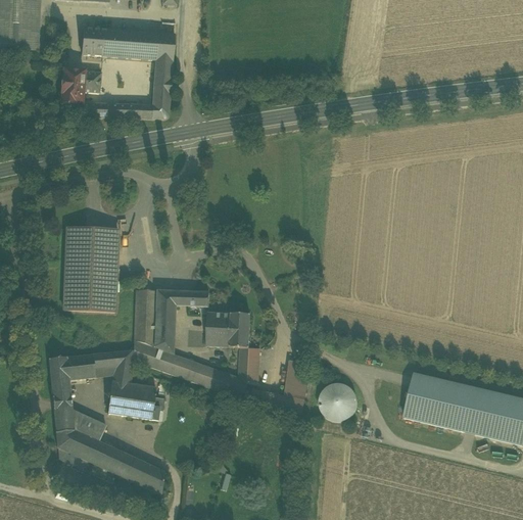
[(0,0),(0,47),(36,49),(38,0),(0,0)]
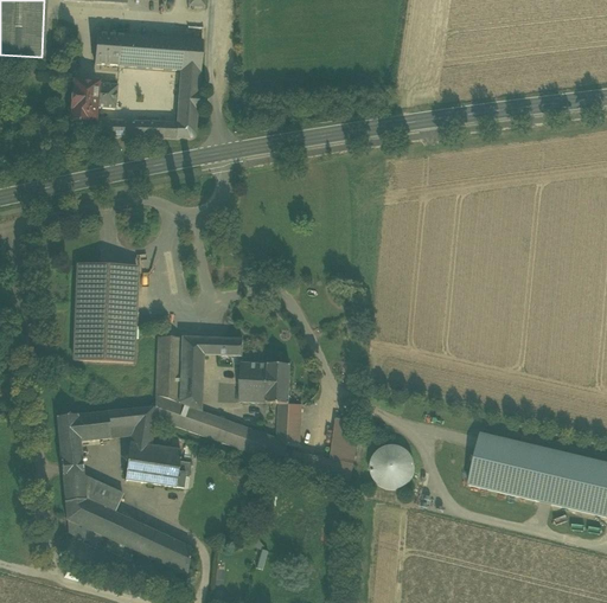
[(180,68),(179,94),(198,95),(202,39),(97,32),(95,62),(180,68)]
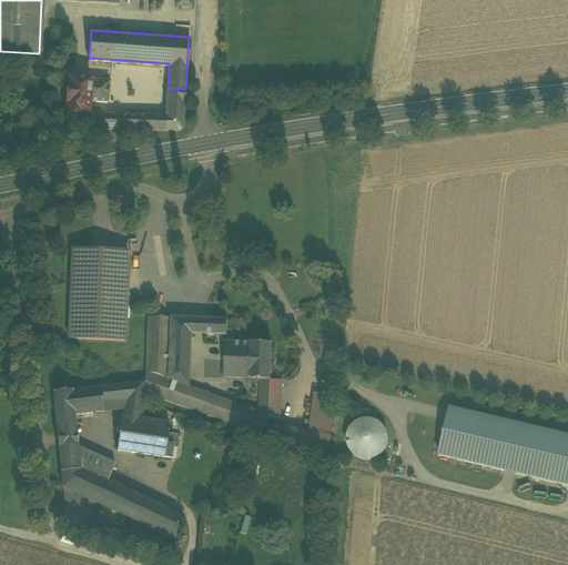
[(89,111),(90,99),(91,77),(69,74),(69,83),(68,83),(67,101),(68,101),(67,110),(81,111),(89,112),(89,111)]
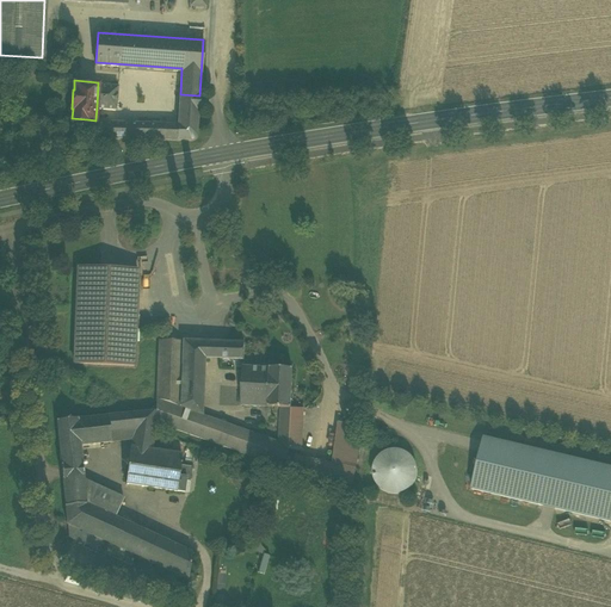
[(118,84),(98,82),(97,106),(116,107),(118,84)]
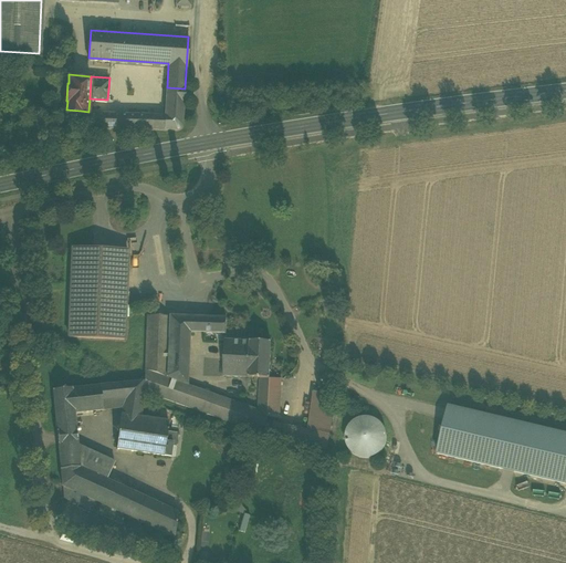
[(167,87),(166,95),(185,97),(185,89),(167,87)]
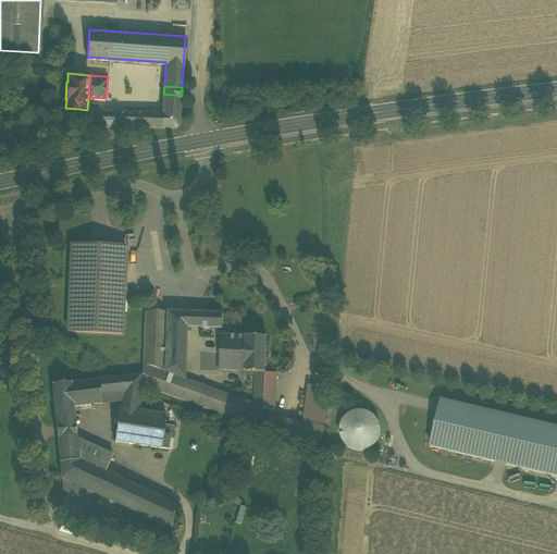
[(180,121),(182,96),(163,94),(162,111),(87,109),(87,110),(86,124),(174,125),(177,124),(180,121)]
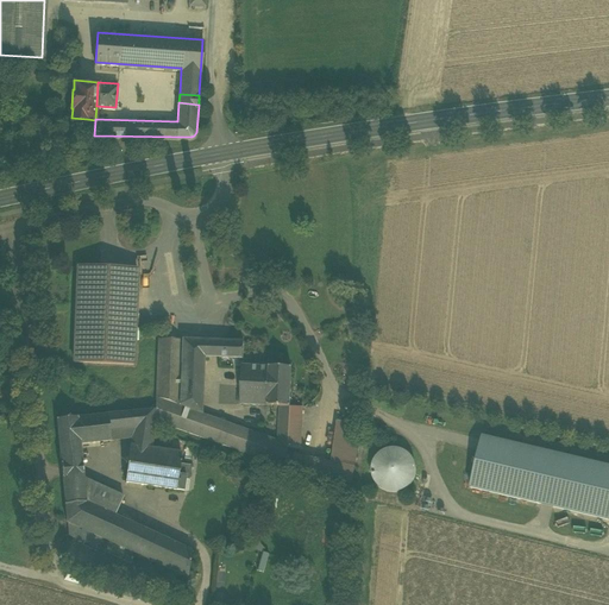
[(74,359),(133,361),(137,266),(79,264),(74,359)]
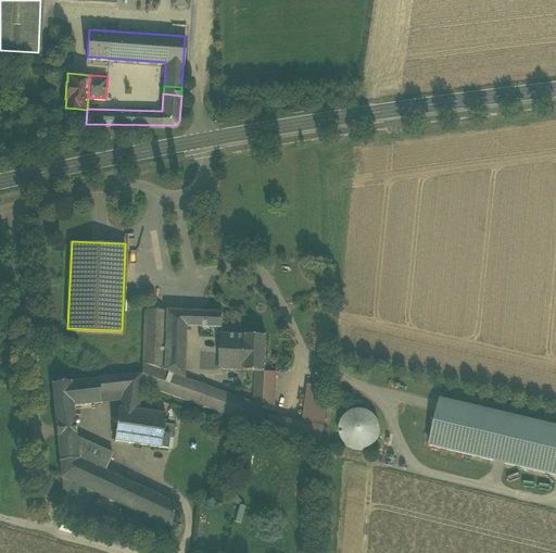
[(184,375),(186,324),(187,309),(144,308),(142,372),(184,375)]
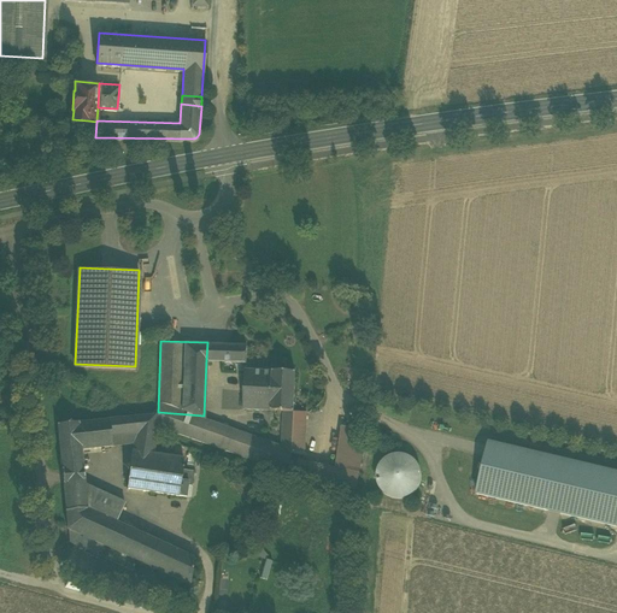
[(212,359),(222,360),(222,343),(213,342),(212,359)]
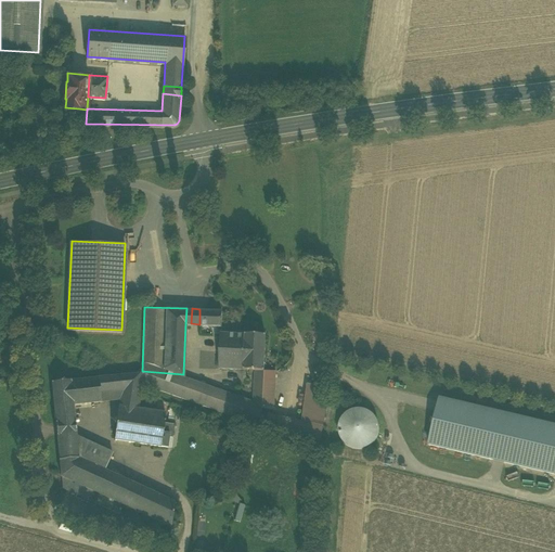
[(222,310),(199,309),(199,324),(221,324),(222,310)]
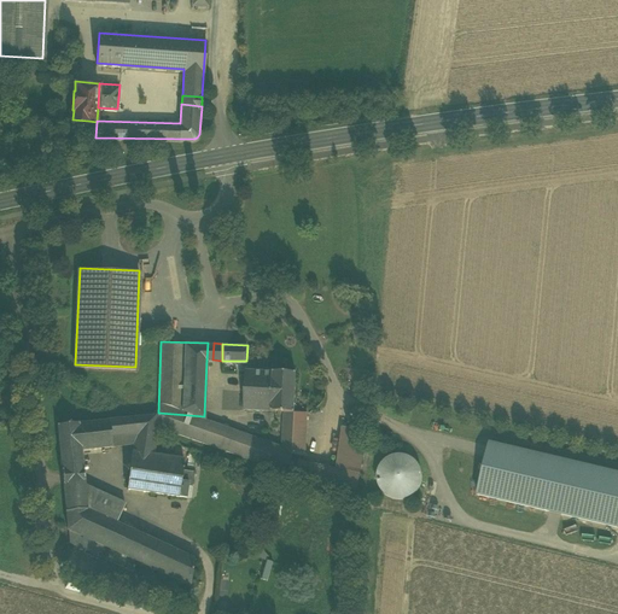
[(244,408),(272,409),(273,369),(246,368),(245,368),(244,408)]
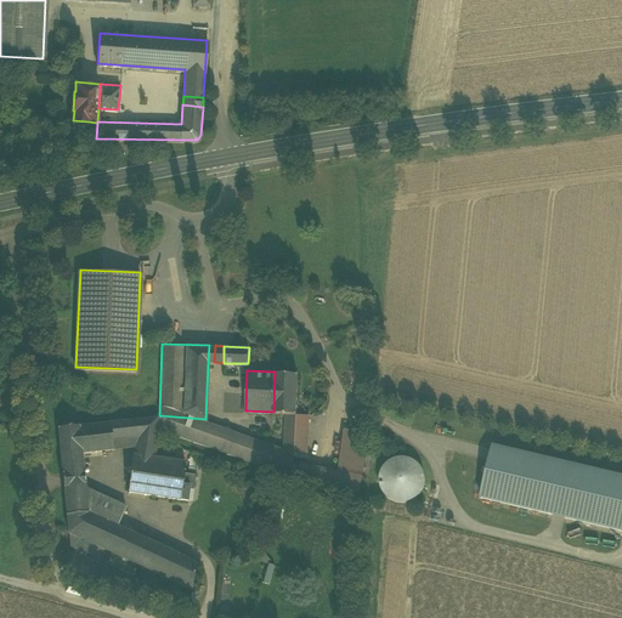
[(287,412),(297,413),(298,373),(275,372),(273,412),(287,412)]
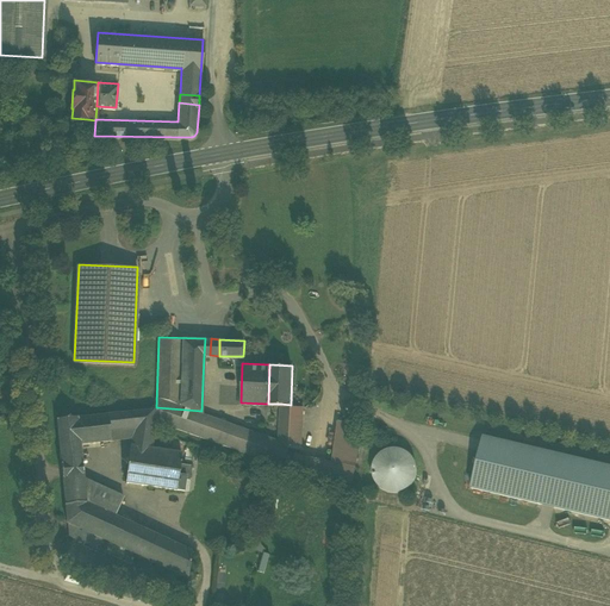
[(279,438),(288,442),(291,405),(281,404),(279,438)]
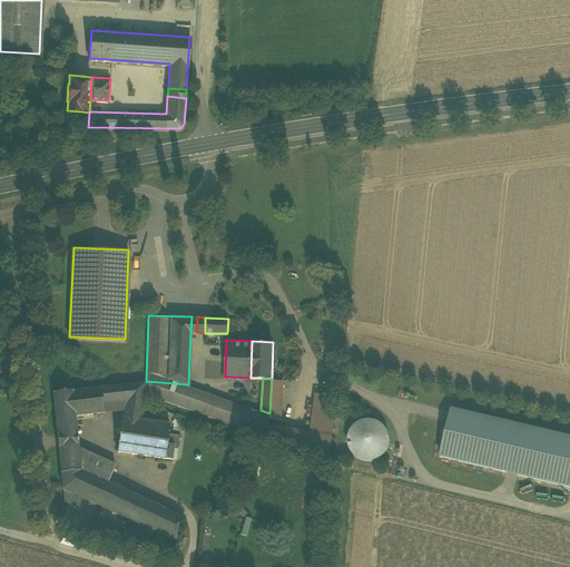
[(283,379),(272,379),(269,413),(281,414),(283,379)]
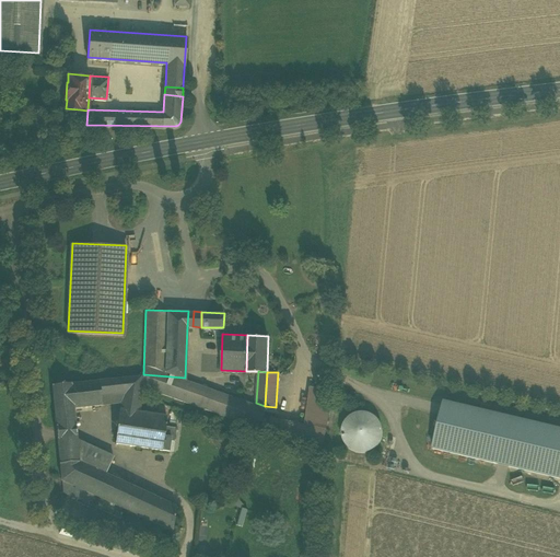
[(136,375),(72,381),(74,406),(102,403),(101,391),(123,389),(120,401),(120,407),(139,410),(142,387),(142,385),(143,374),(136,375)]
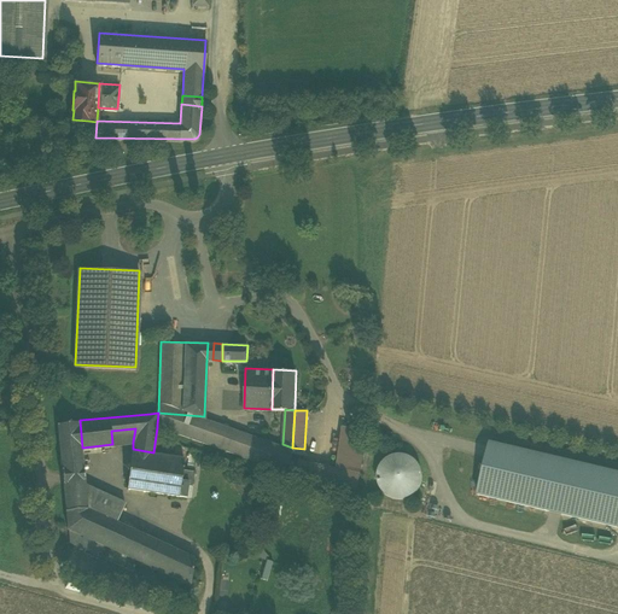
[(158,425),(285,469),(293,448),(292,448),(283,444),(204,416),(158,413),(158,425)]
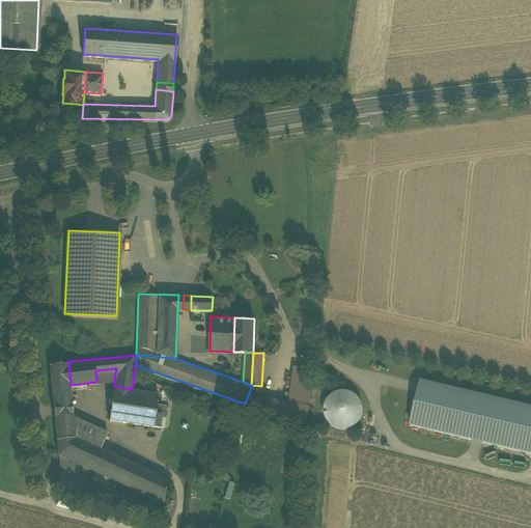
[(49,363),(53,405),(72,403),(71,385),(68,361),(49,363)]
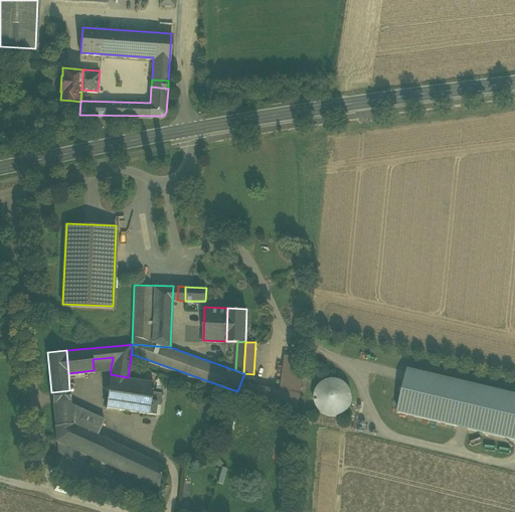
[(256,398),(297,407),(300,393),(305,356),(289,354),(284,389),(260,384),(256,398)]
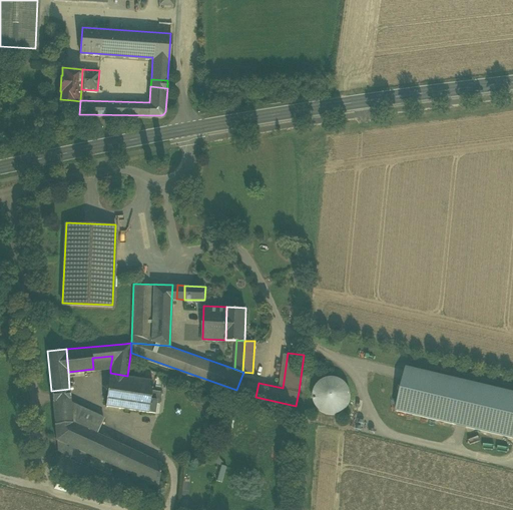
[(92,358),(93,369),(110,367),(112,356),(92,358)]
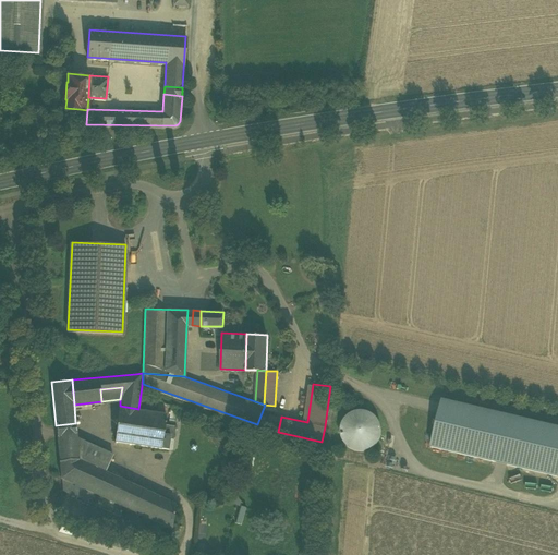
[(432,444),(557,473),(557,425),(443,398),(432,444)]
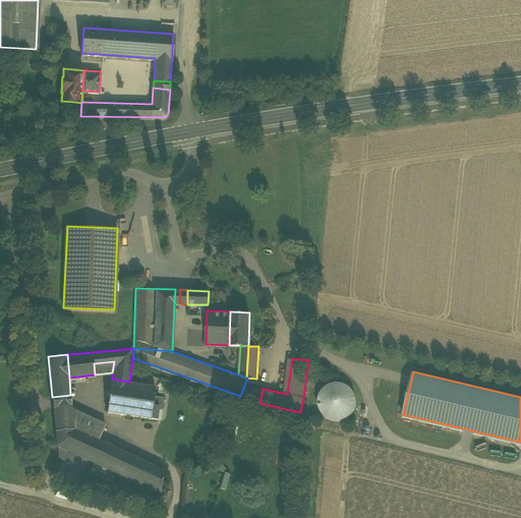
[(107,410),(157,417),(159,408),(162,408),(164,396),(154,394),(155,386),(129,382),(112,379),(111,379),(107,410)]
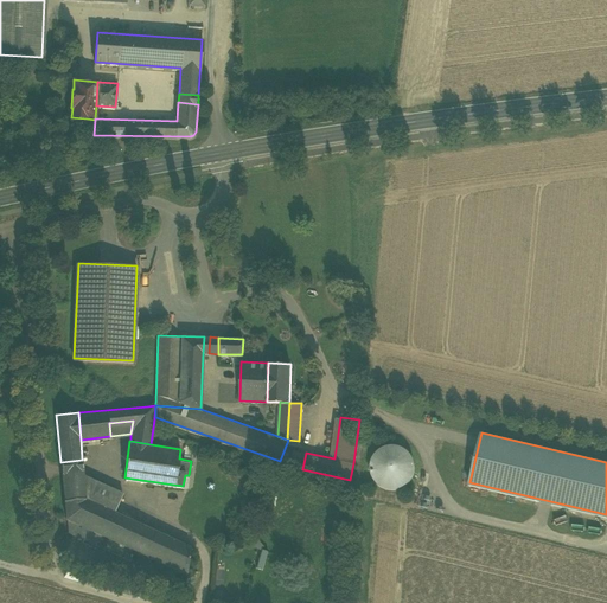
[(394,488),(400,487),(404,485),(409,481),(413,476),(414,472),(415,466),(414,460),(411,455),(409,450),(404,447),(400,444),(394,443),(388,444),(383,446),(378,449),(375,453),(371,457),(370,463),(370,469),(371,474),(375,479),(378,483),(383,486),(389,488),(394,488)]
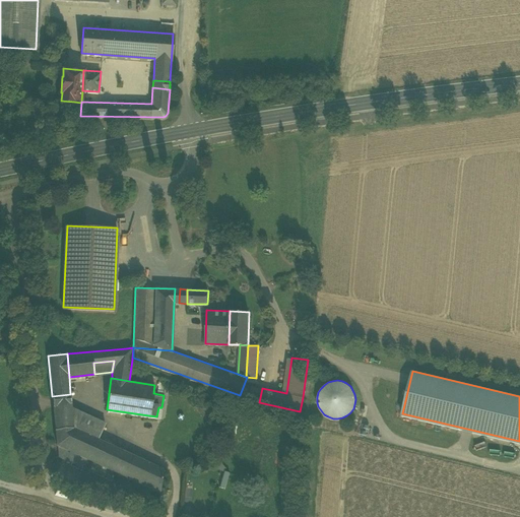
[(52,396),(53,403),(71,402),(70,394),(52,396)]
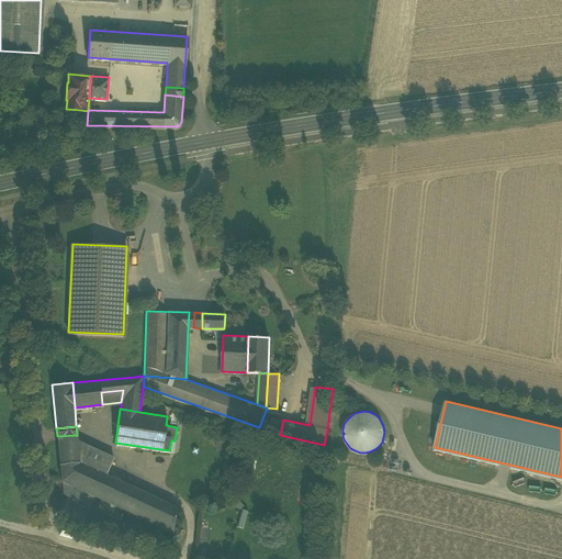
[(177,506),(105,473),(78,461),(77,439),(77,435),(57,436),(62,480),(127,511),(173,532),(177,506)]
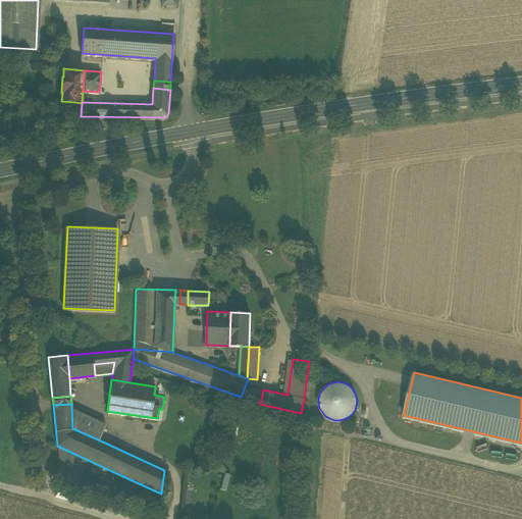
[(105,423),(71,408),(72,428),(98,439),(105,423)]
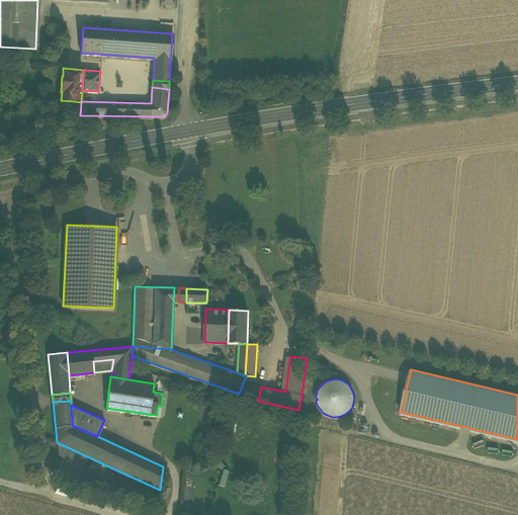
[(58,452),(113,479),(117,470),(57,442),(58,452)]
